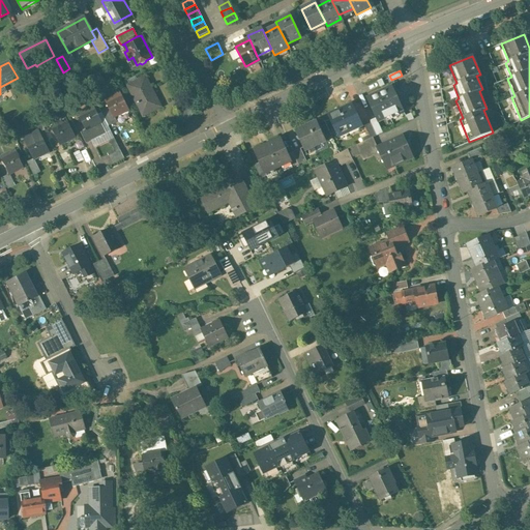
[(145,78),(129,86),(144,115),(152,111),(147,102),(155,98),(145,78)]
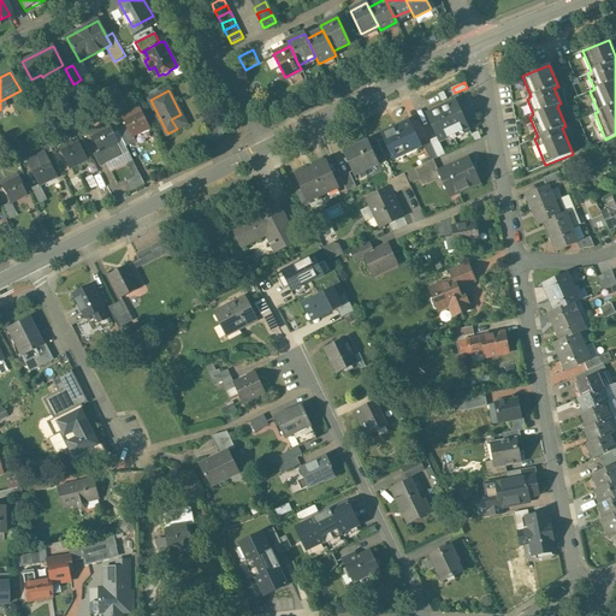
[(455,101),(426,114),(437,137),(439,142),(468,129),(455,101)]
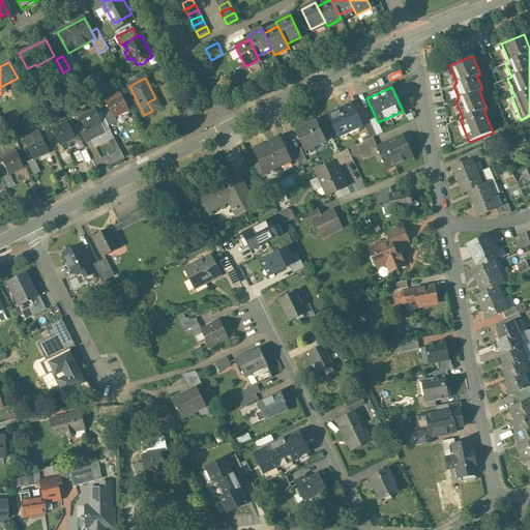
[(119,90),(104,98),(109,109),(114,118),(115,118),(129,111),(119,90)]
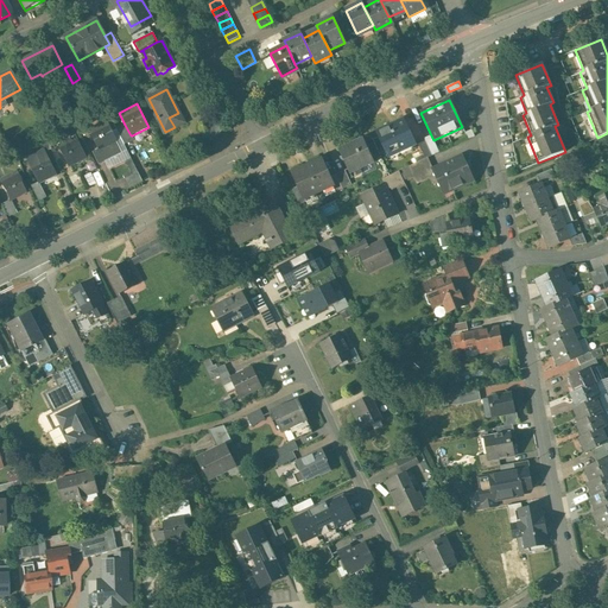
[(223,130),(219,119),(213,121),(219,134),(223,130)]
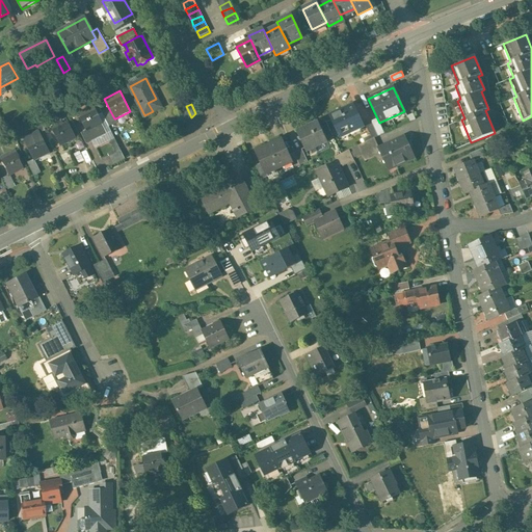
[(362,124),(353,105),(329,116),(339,137),(349,132),(347,130),(362,124)]
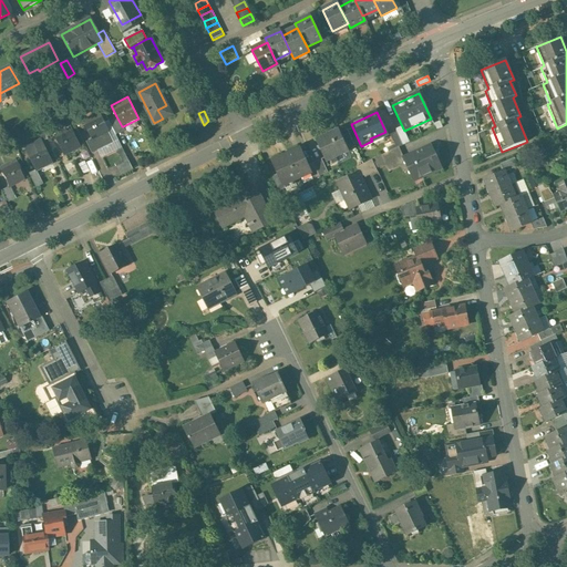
[(99,113),(83,121),(92,138),(86,142),(92,154),(114,143),(99,113)]
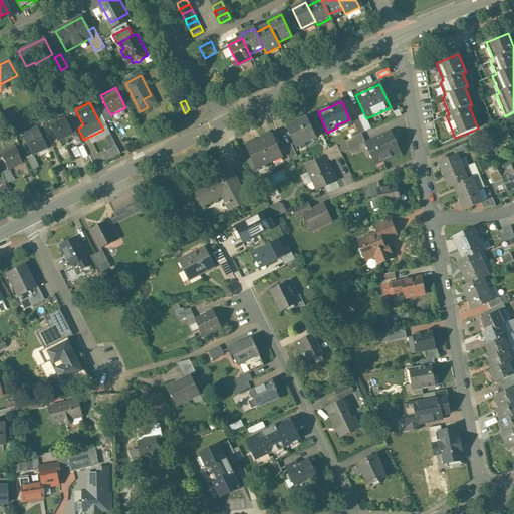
[(180,102),(174,105),(175,107),(169,110),(174,121),(180,118),(179,116),(186,113),(185,113),(180,102)]
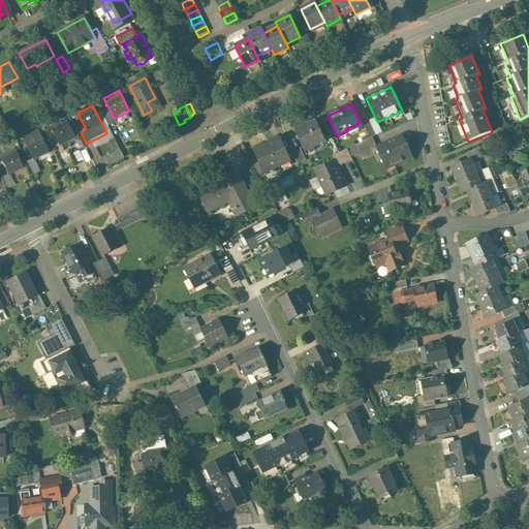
[(114,118),(109,109),(101,113),(107,126),(117,122),(115,118),(114,118)]
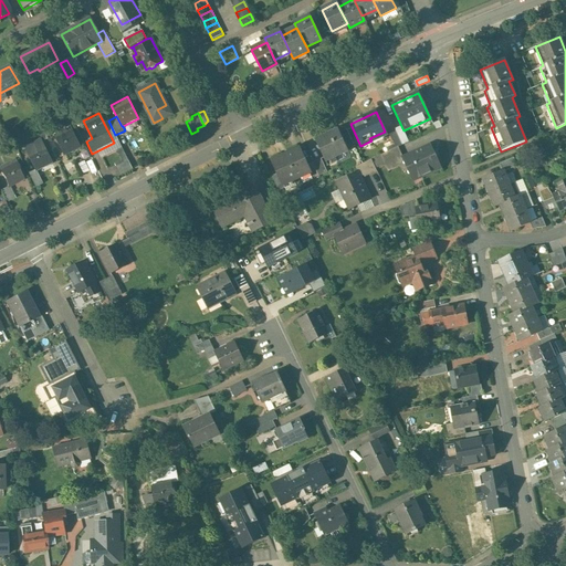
[(401,126),(395,129),(400,140),(407,137),(404,130),(401,126)]
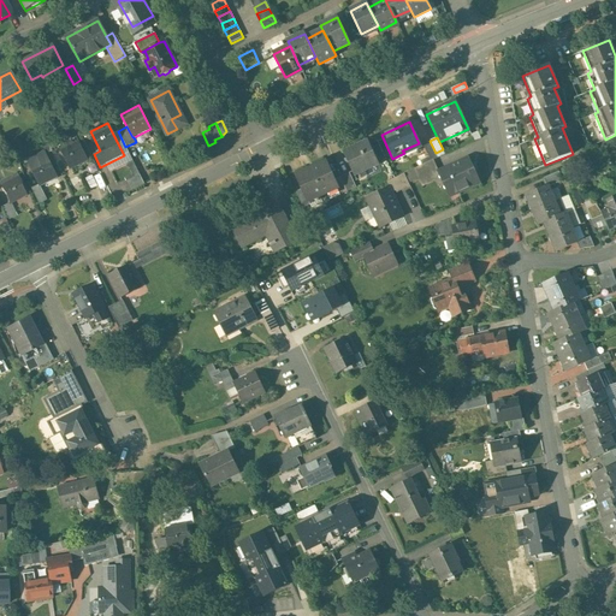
[(430,141),(422,144),(431,161),(433,160),(438,158),(436,153),(430,141)]
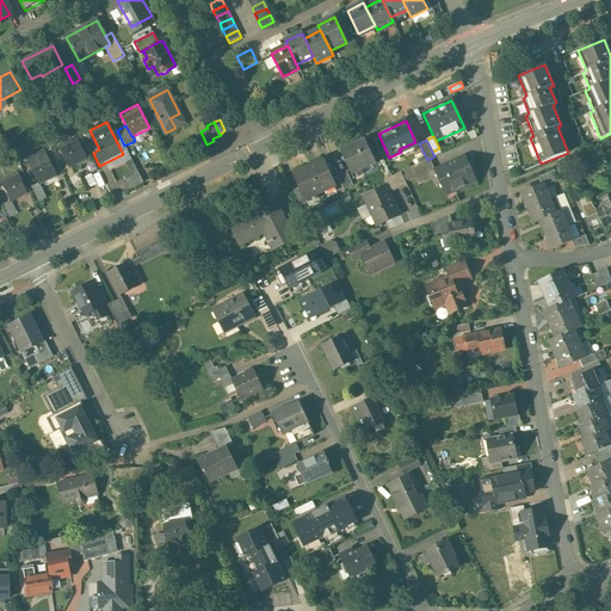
[(78,141),(61,149),(71,167),(86,159),(78,141)]
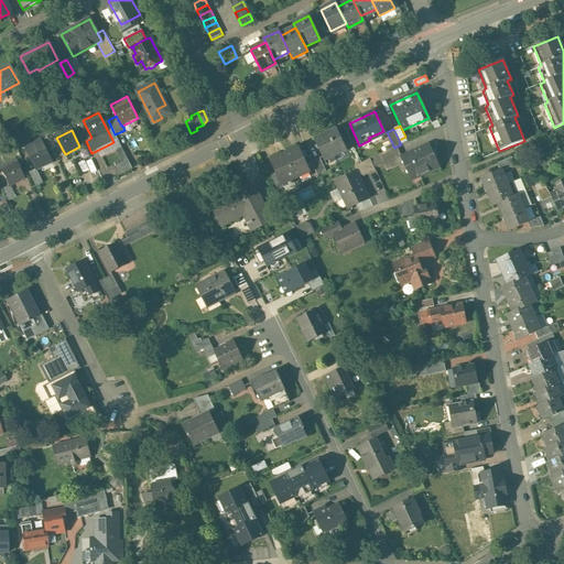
[(336,130),(314,140),(324,160),(333,155),(333,156),(346,150),(336,130)]
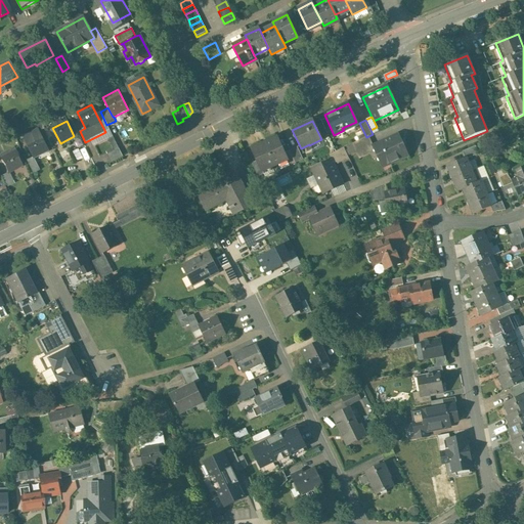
[(40,170),(34,159),(48,151),(37,129),(23,136),(33,157),(27,160),(34,173),(40,170)]
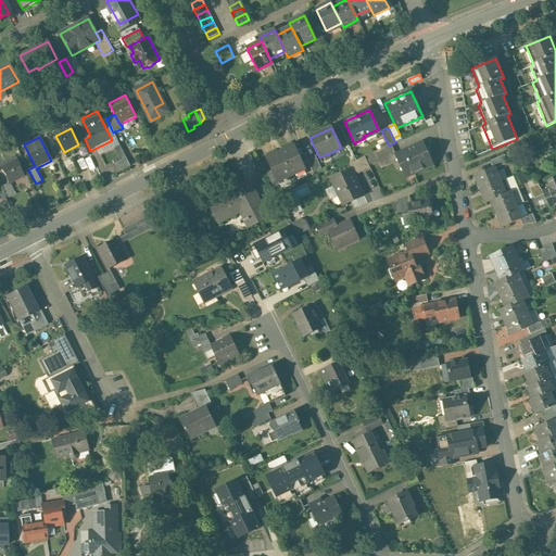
[(421,142),(395,154),(395,155),(406,177),(432,165),(428,156),(430,155),(430,154),(428,155),(421,142)]
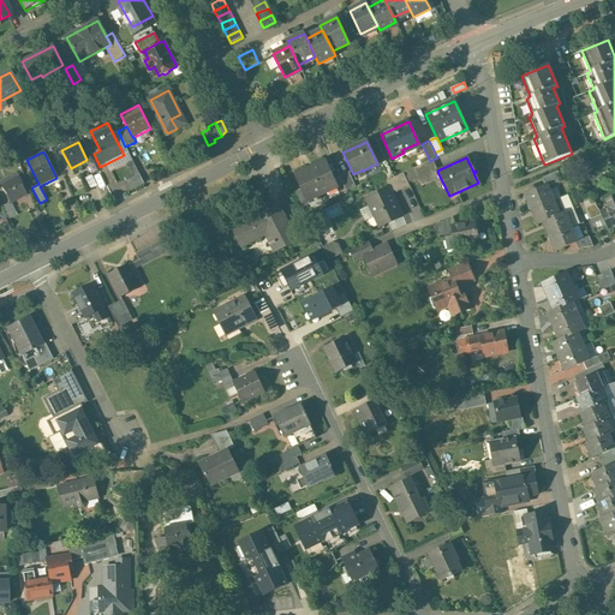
[(430,161),(413,168),(421,184),(437,177),(435,173),(437,172),(437,171),(433,160),(430,161)]
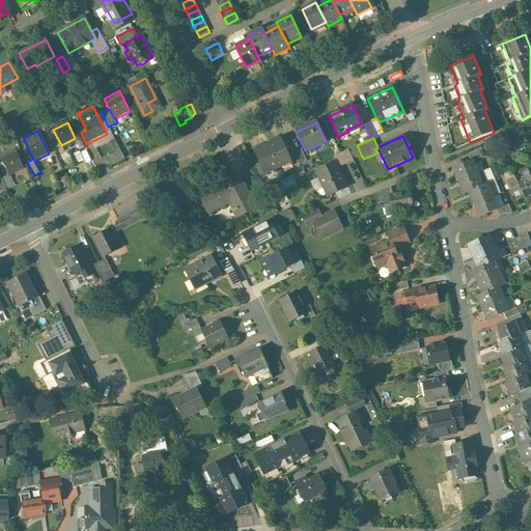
[(280,139),(255,150),(260,163),(266,174),(267,174),(290,163),(291,162),(287,155),(280,139)]
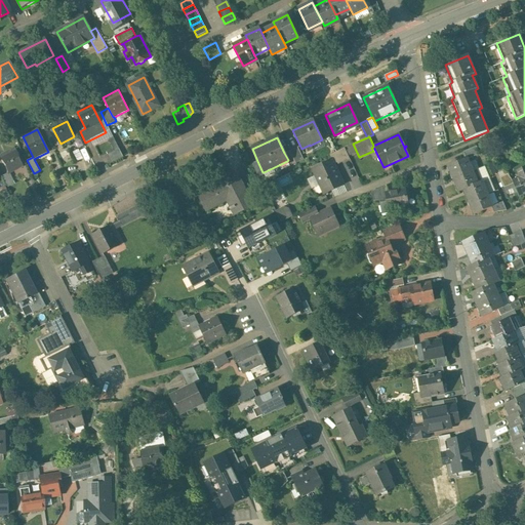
[(310,145),(301,149),(303,153),(306,153),(309,152),(308,152),(311,150),(312,149),(310,146),(310,145)]
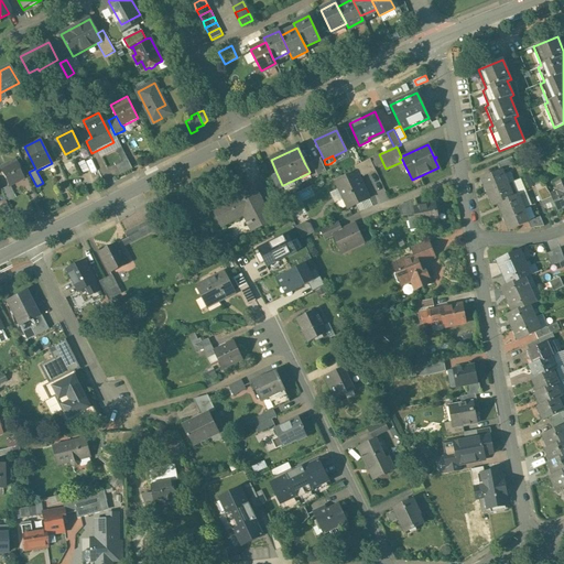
[(511,156),(497,163),(500,171),(501,171),(514,165),(511,156)]
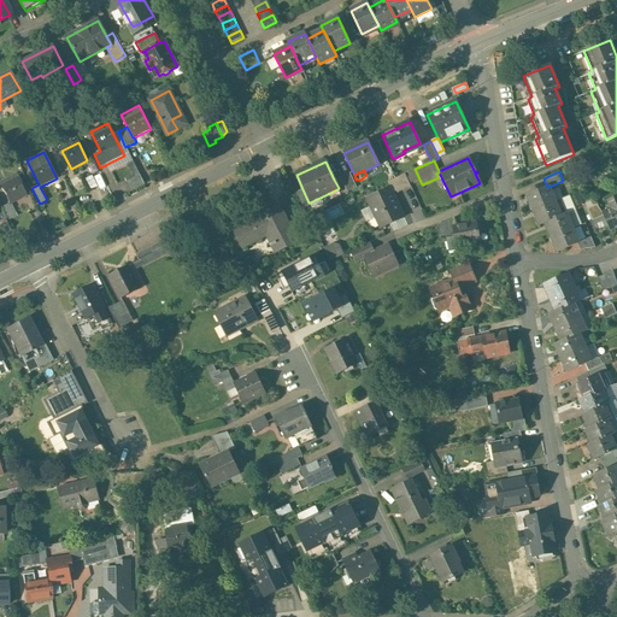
[(357,188),(350,174),(341,177),(347,192),(357,188)]
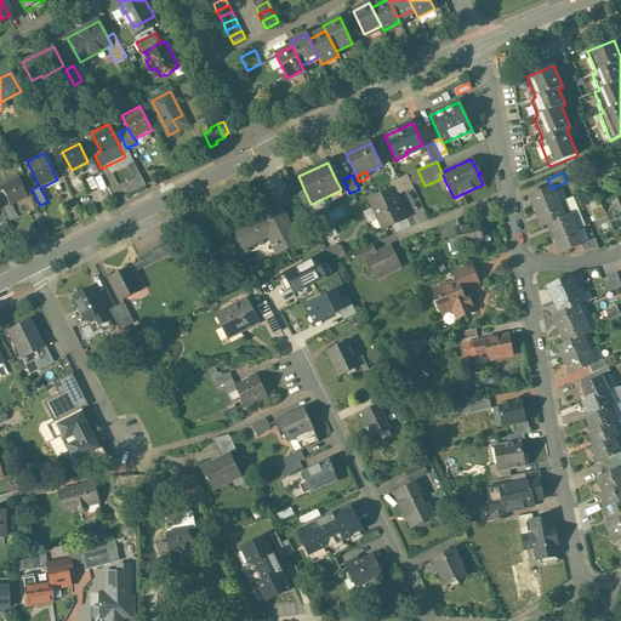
[(408,175),(393,181),(399,193),(399,194),(414,188),(408,175)]
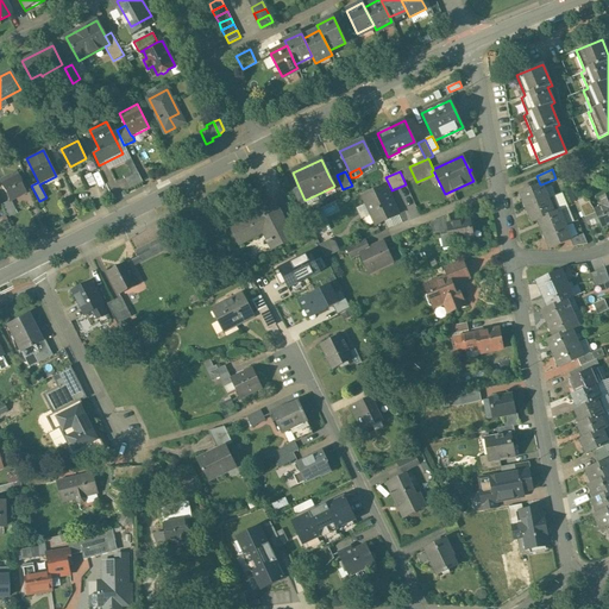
[(138,173),(124,180),(129,188),(143,182),(138,173)]
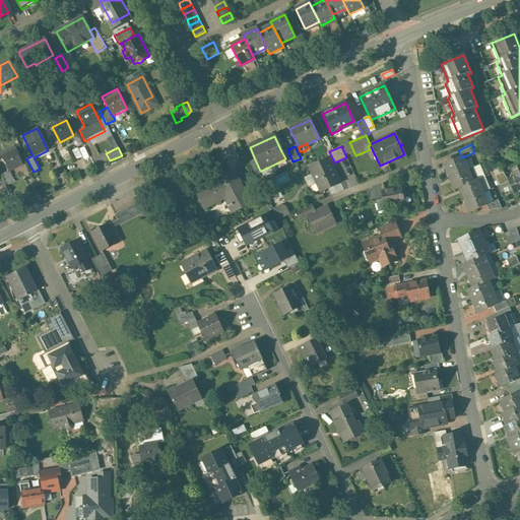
[(14,149),(1,156),(8,172),(22,165),(14,149)]
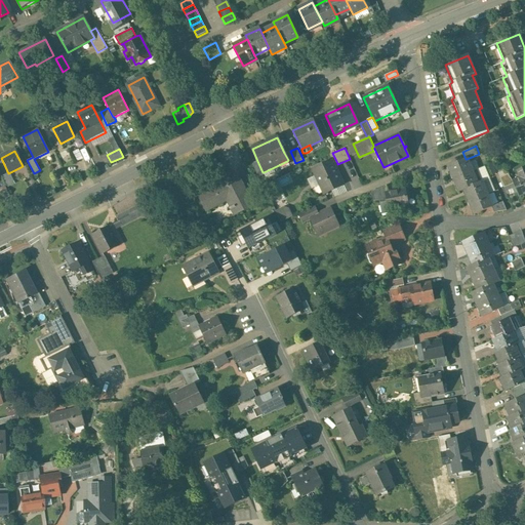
[(290,151),(284,153),(288,160),(287,161),(289,166),(295,163),(290,151)]
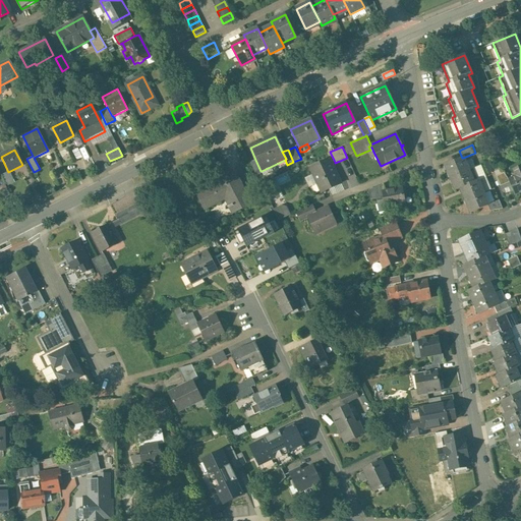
[(330,159),(309,168),(322,192),(341,183),(332,163),(335,162),(330,152),(327,154),(330,159)]
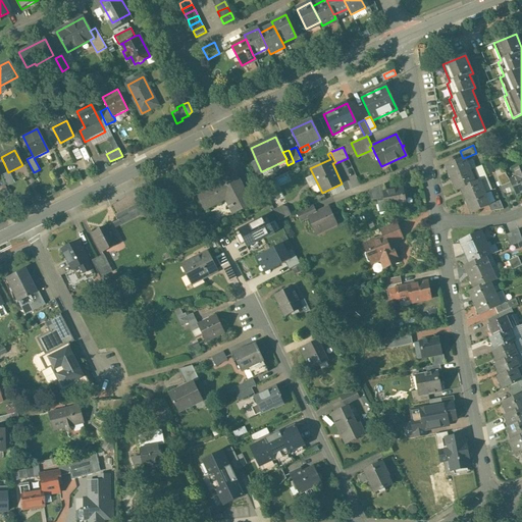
[(463,158),(446,165),(451,177),(469,170),(464,158),(463,158)]
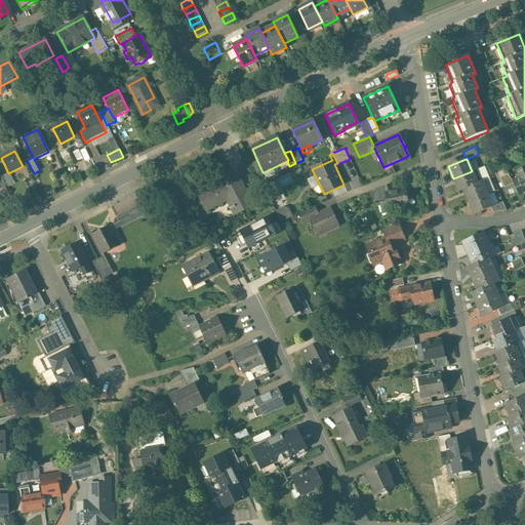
[(263,172),(257,161),(251,163),(258,177),(265,174),(264,172),(263,172)]
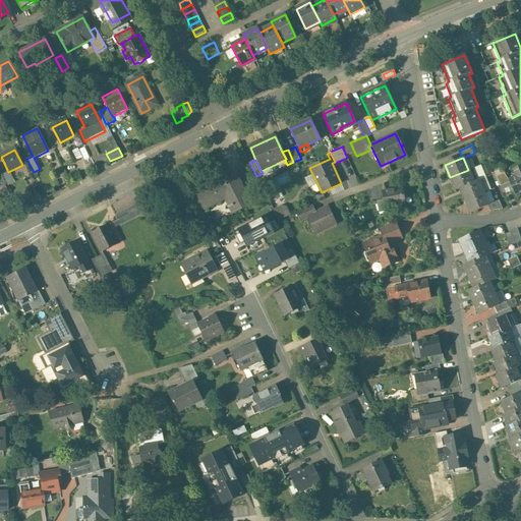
[(217,183),(196,193),(204,210),(225,198),(229,207),(227,207),(228,209),(231,207),(234,212),(232,213),(233,214),(250,205),(233,170),(216,179),(217,183)]
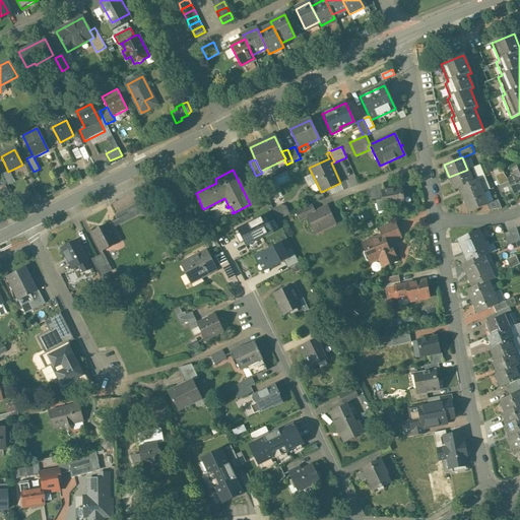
[(467,170),(449,177),(454,189),(459,188),(472,182),(467,170)]
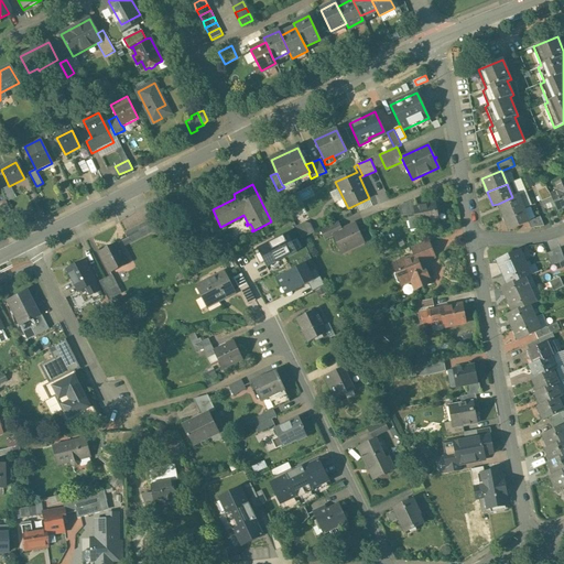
[(543,188),(537,191),(541,203),(548,199),(543,188)]
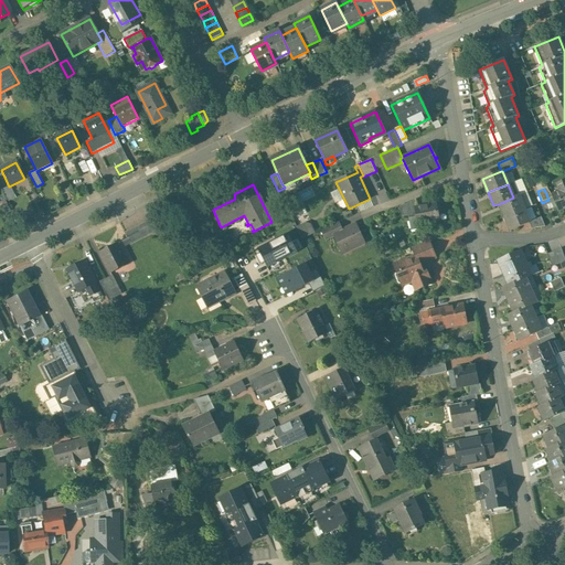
[(564,189),(551,195),(557,211),(564,208),(564,189)]
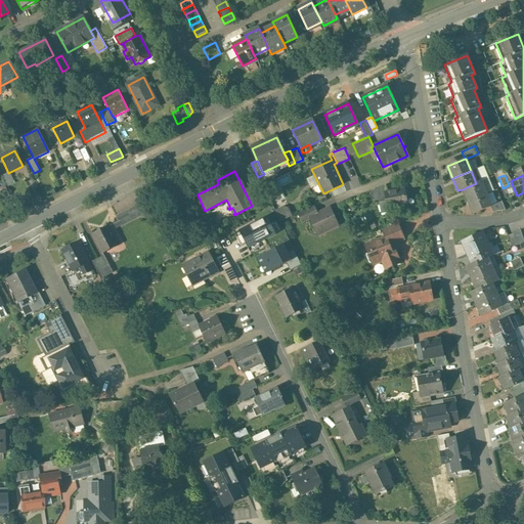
[(476,183),(463,189),(468,202),(486,193),(481,181),(476,183)]
